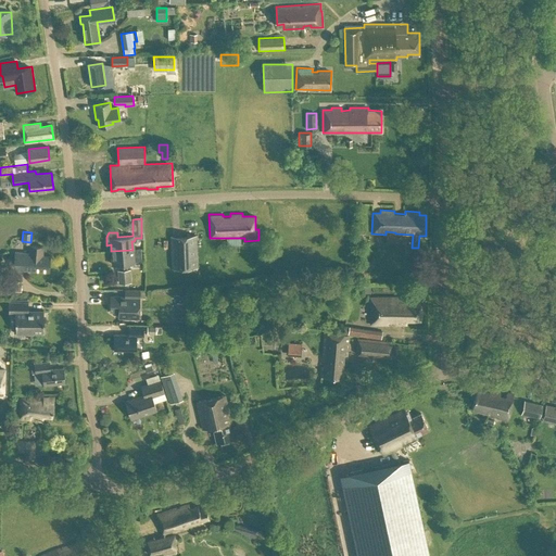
[(171,237),(172,269),(198,268),(197,236),(171,237)]
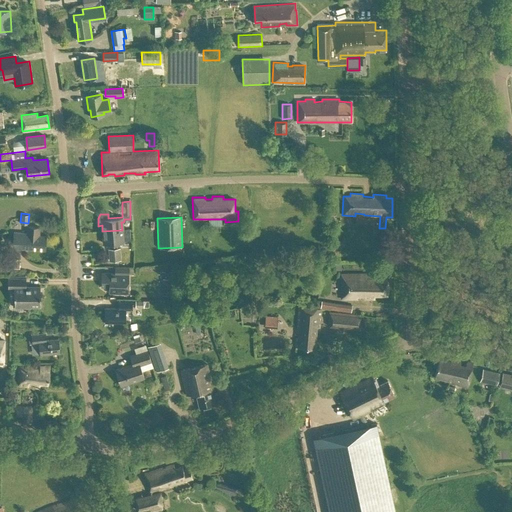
[(45,250),(45,235),(38,235),(39,226),(27,225),(27,232),(15,231),(15,242),(28,243),(28,249),(45,250)]
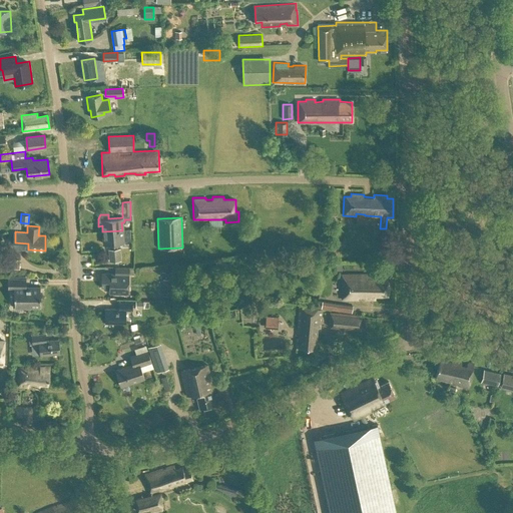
[(129,229),(122,230),(102,231),(103,243),(123,241),(130,240),(129,229)]
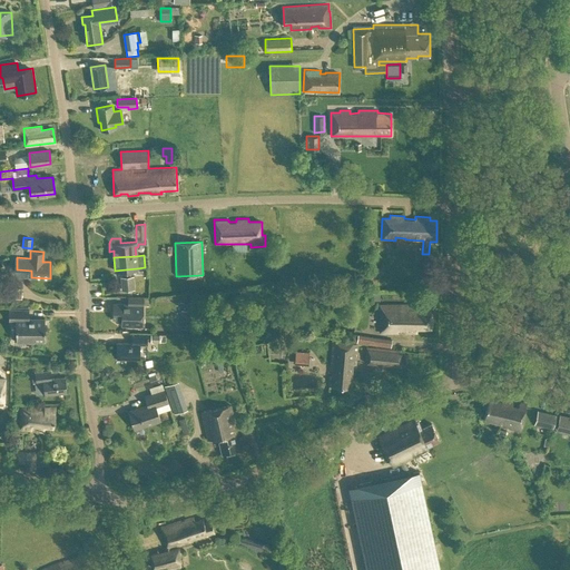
[(120,277),(120,291),(134,291),(134,277),(120,277)]
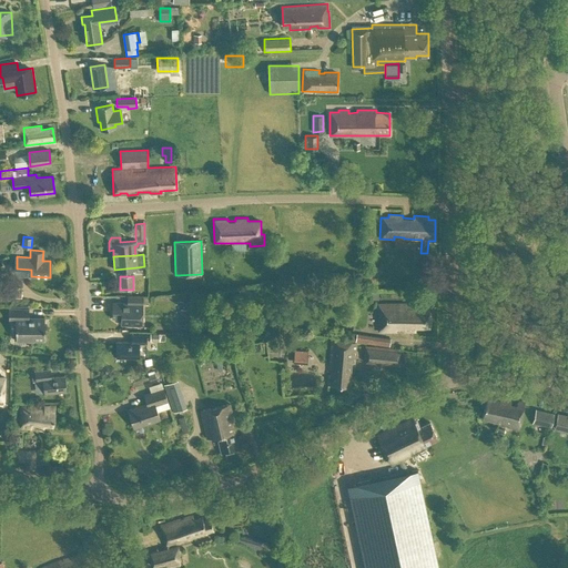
[(0,286),(0,298),(10,300),(10,287),(0,286)]
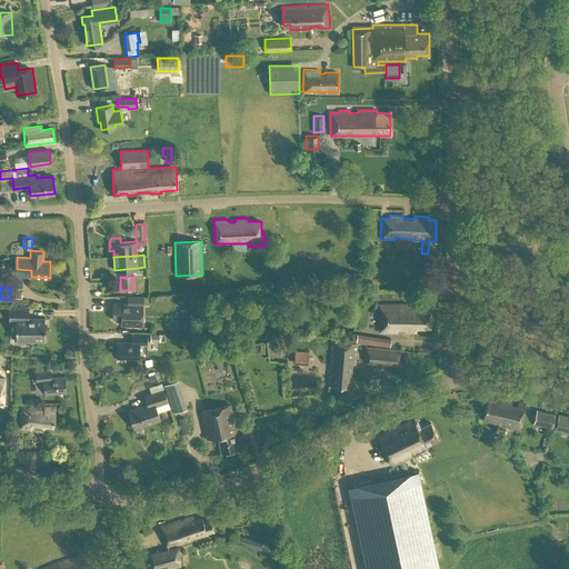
[(127,303),(112,302),(112,319),(120,319),(120,325),(142,326),(142,306),(142,298),(127,298),(127,303)]
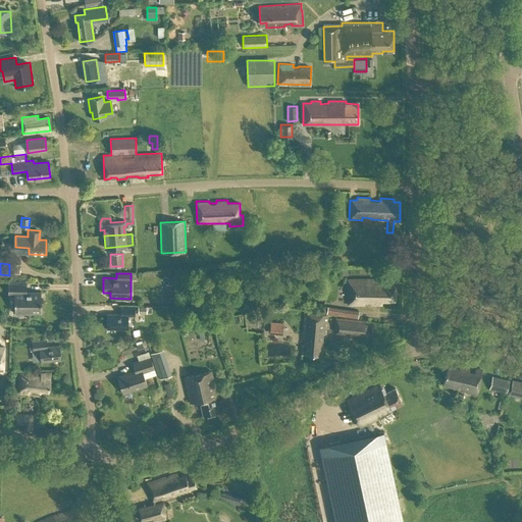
[(396,300),(396,279),(348,278),(348,304),(382,305),(382,300),(396,300)]
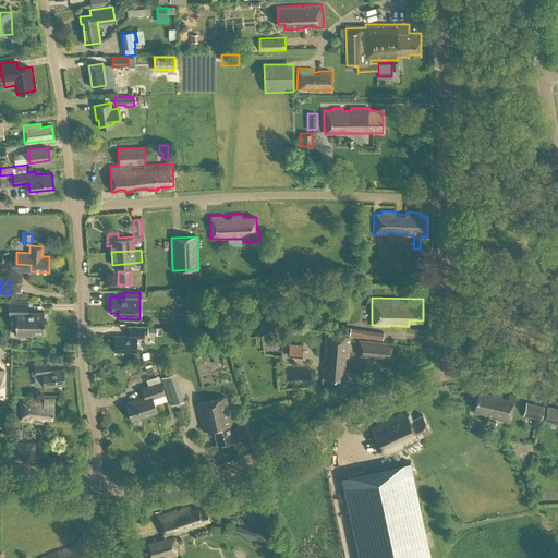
[(44,335),(45,322),(43,322),(44,312),(27,311),(27,303),(9,303),(9,315),(16,315),(15,325),(17,325),(17,336),(34,336),(34,335),(44,335)]
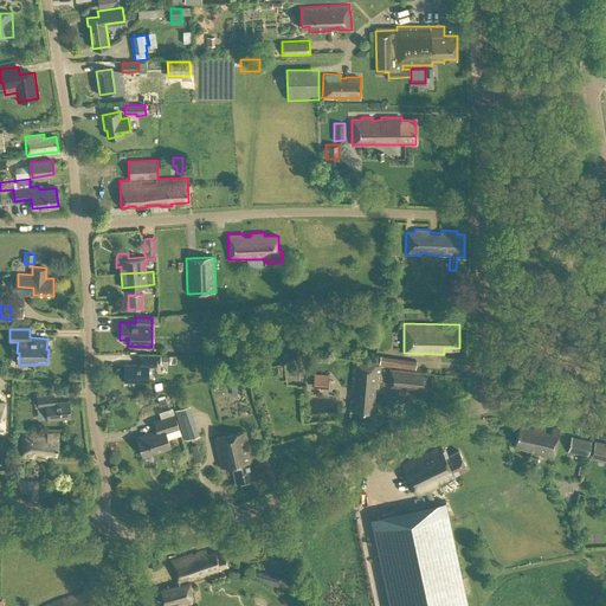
[(147,366),(155,366),(155,356),(140,356),(140,363),(123,363),(123,381),(147,380),(147,366)]
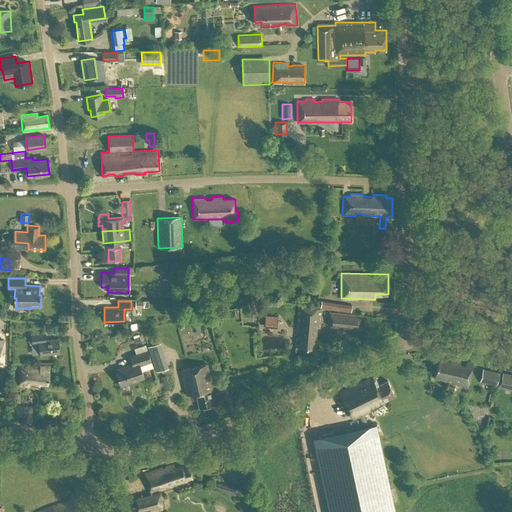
[(321,301),(320,308),(351,312),(352,305),(321,301)]
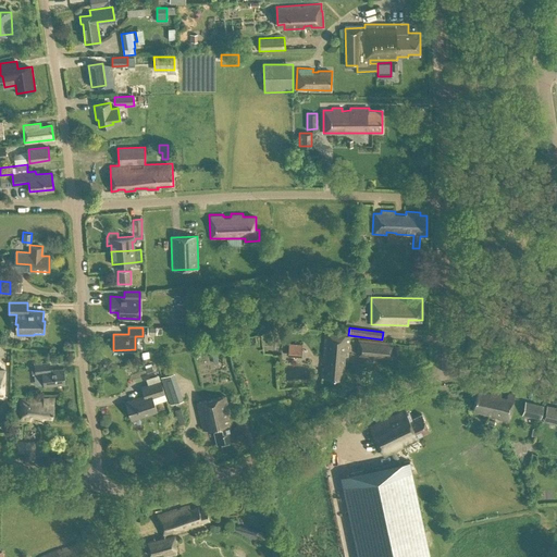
[(344,380),(345,366),(346,356),(348,356),(350,336),(325,334),(321,378),(344,380)]
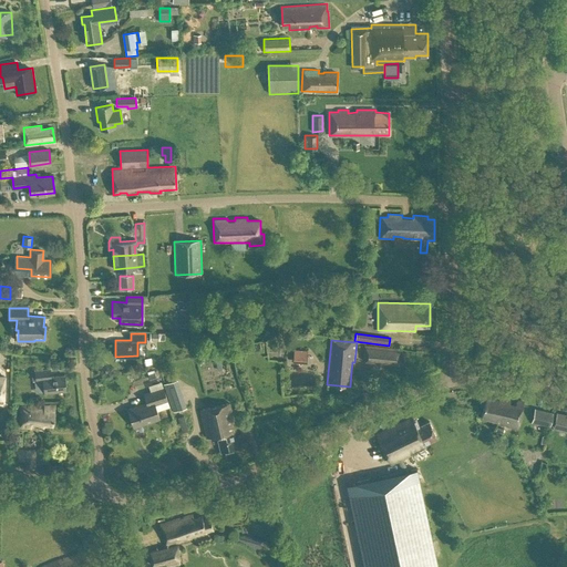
[(401,349),(364,346),(362,360),(364,360),(364,362),(399,366),(401,349)]
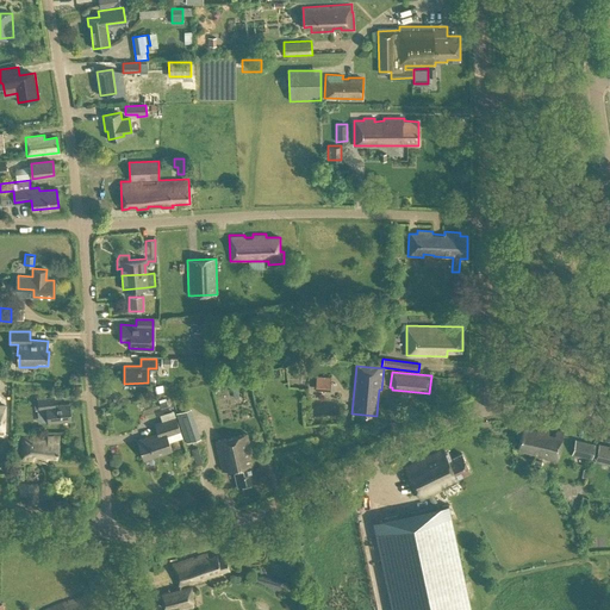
[(331,378),(316,377),(316,390),(330,391),(331,378)]
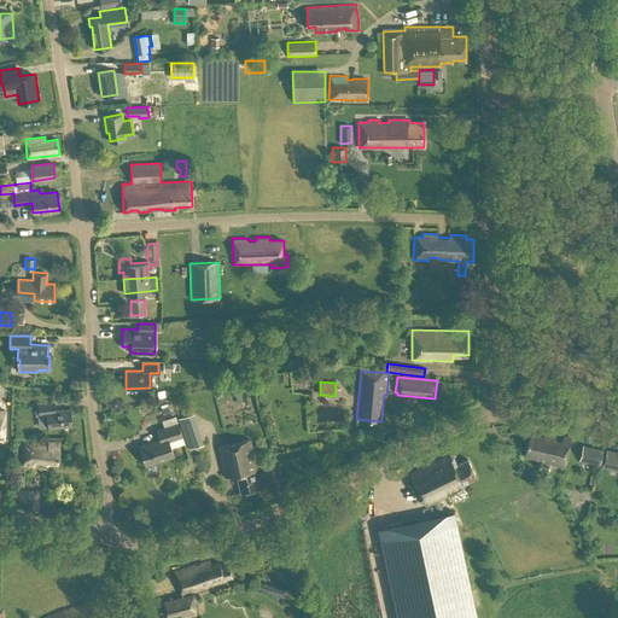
[(39,403),(35,404),(35,406),(36,415),(47,414),(48,427),(73,425),(70,409),(56,410),(54,402),(39,403)]
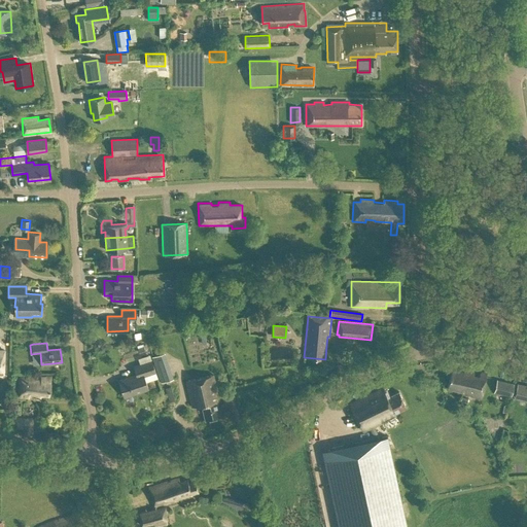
[(153,360),(157,372),(161,383),(173,379),(165,353),(152,357),(153,360)]
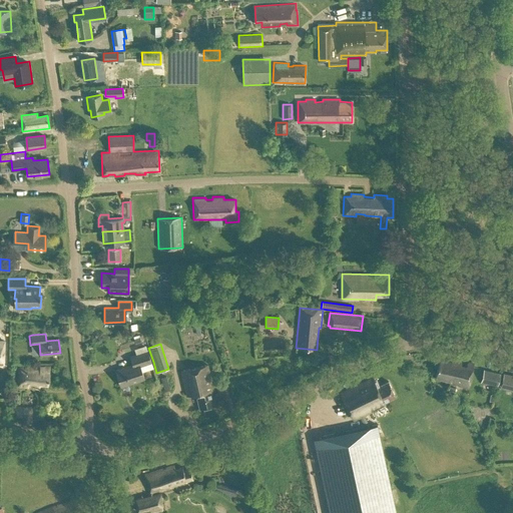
[(141,366),(152,362),(153,362),(149,351),(132,356),(134,363),(117,369),(122,386),(146,378),(141,366)]
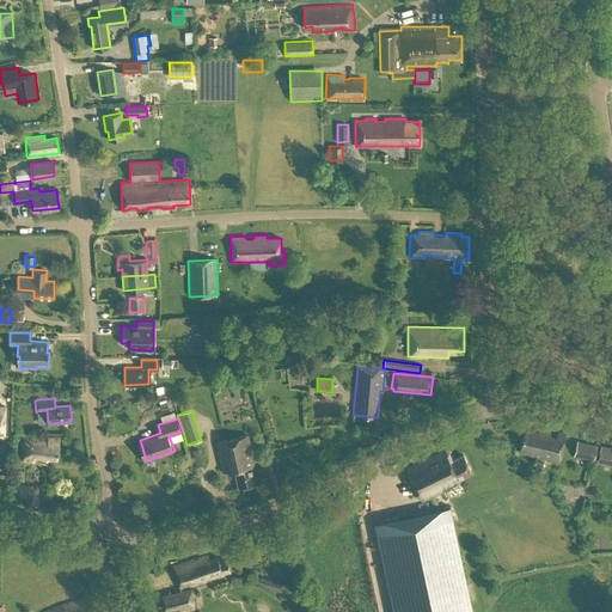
[(560,461),(565,440),(568,433),(560,432),(558,435),(550,434),(551,429),(540,427),(539,432),(526,428),(520,452),(560,461)]
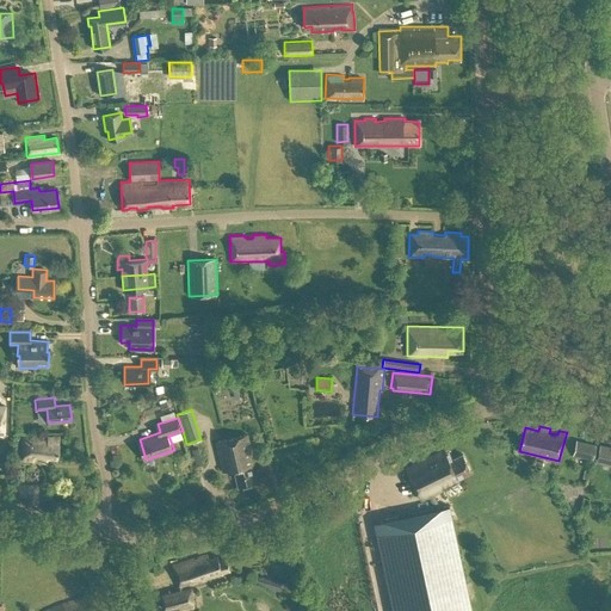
[(238,486),(257,482),(253,466),(255,464),(250,434),(216,442),(222,471),(234,469),(238,486)]
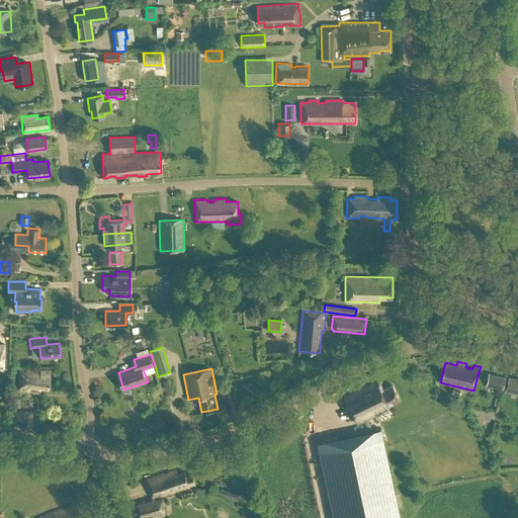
[(49,390),(51,370),(19,369),(18,391),(27,392),(28,389),(34,389),(34,392),(40,392),(40,389),(49,390)]
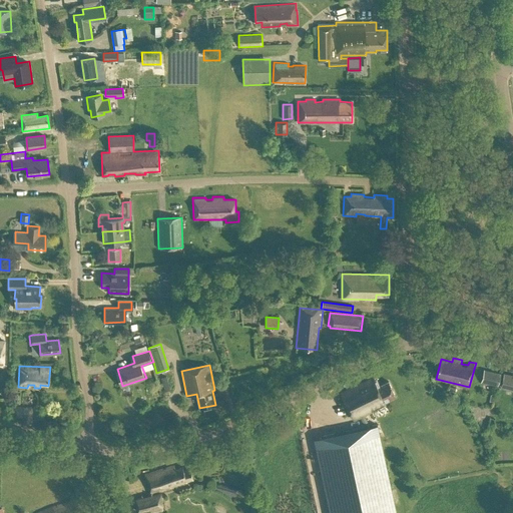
[(500,373),(484,369),(481,382),(497,386),(500,373)]
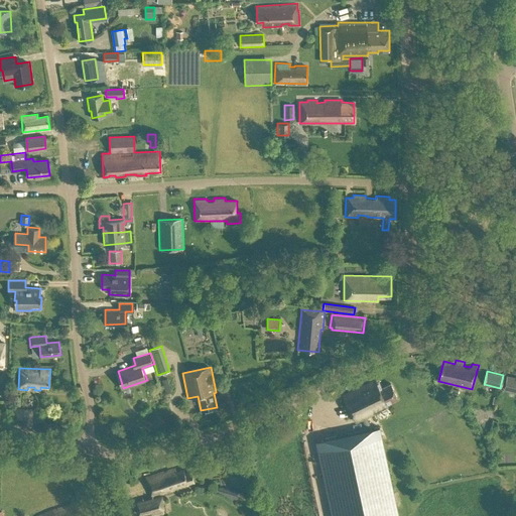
[(515,374),(507,372),(503,390),(515,392),(515,374)]
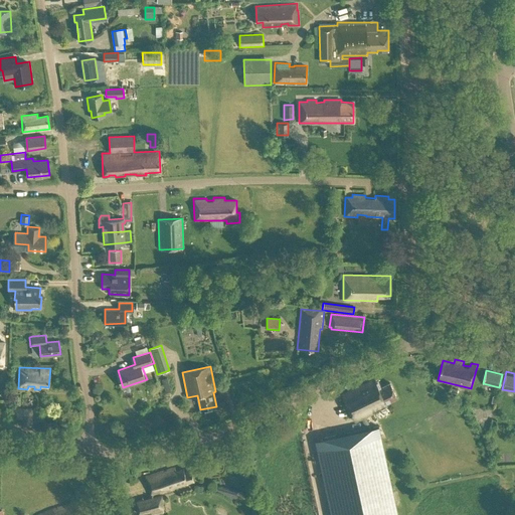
[(171,391),(166,377),(160,379),(165,393),(171,391)]
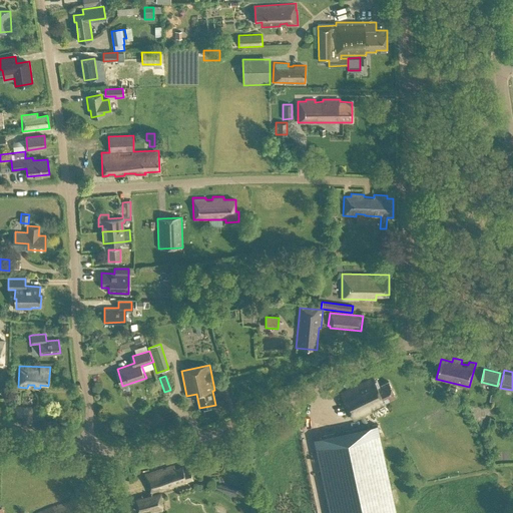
[(385,402),(396,397),(389,381),(377,386),(373,376),(341,391),(353,419),(386,404),(385,402)]
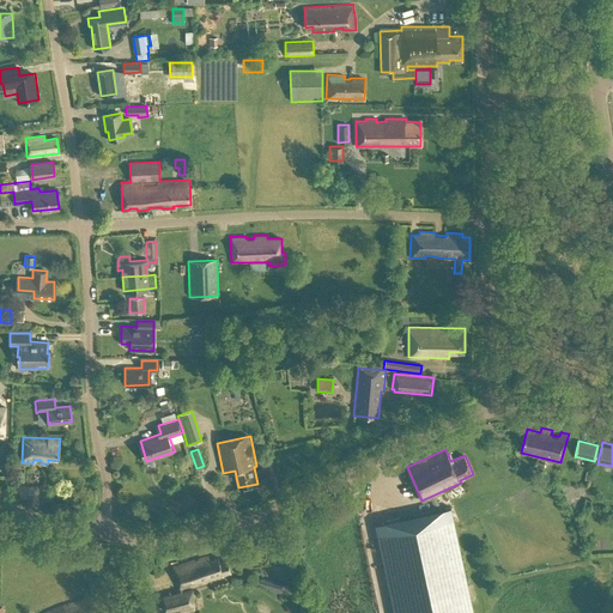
[(40,486),(17,485),(16,508),(38,508),(40,486)]
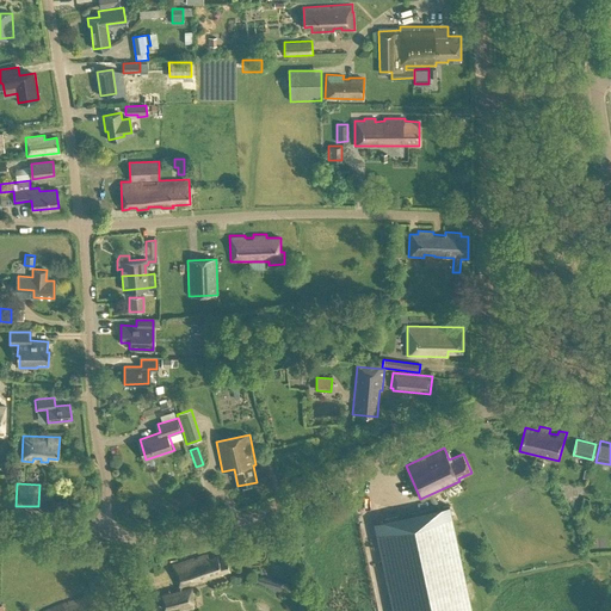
[(471,610),(449,505),(383,519),(402,610),(471,610)]
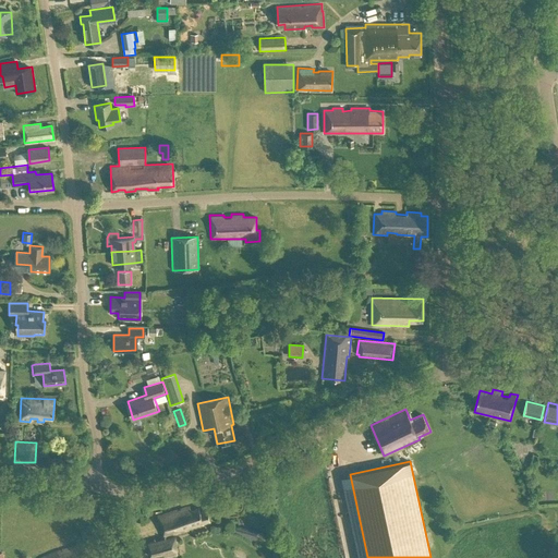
[(187,529),(210,521),(206,509),(201,511),(198,507),(192,509),(191,505),(180,509),(180,510),(177,511),(176,510),(156,516),(158,523),(162,522),(164,529),(159,530),(161,538),(147,543),(150,557),(162,553),(164,557),(177,554),(171,538),(166,540),(166,537),(189,530),(187,529)]
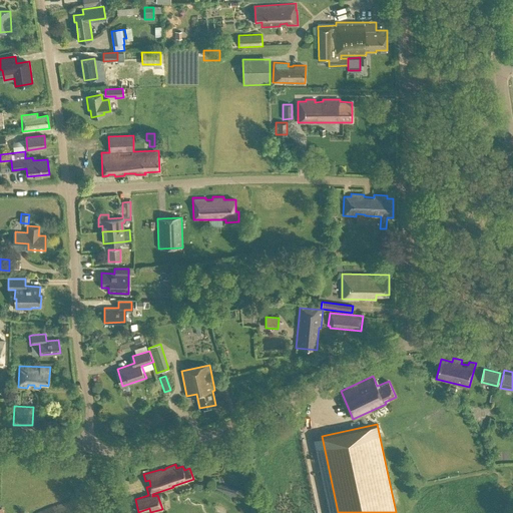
[(217,488),(235,496),(239,488),(221,480),(217,488)]
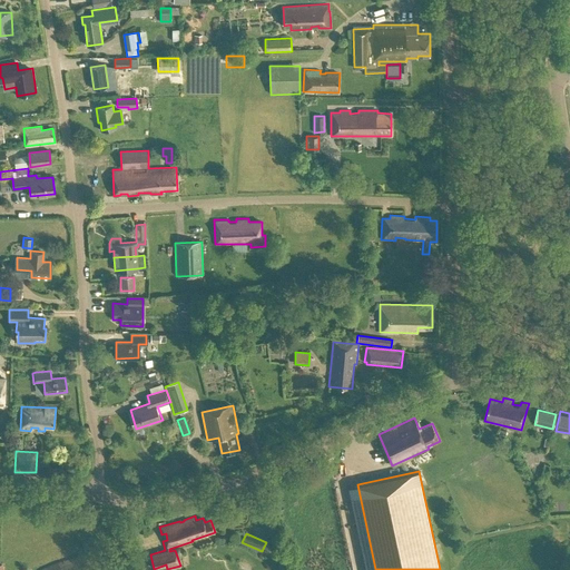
[(86,569),(86,567),(91,566),(88,554),(60,562),(61,563),(40,569),(86,569)]
